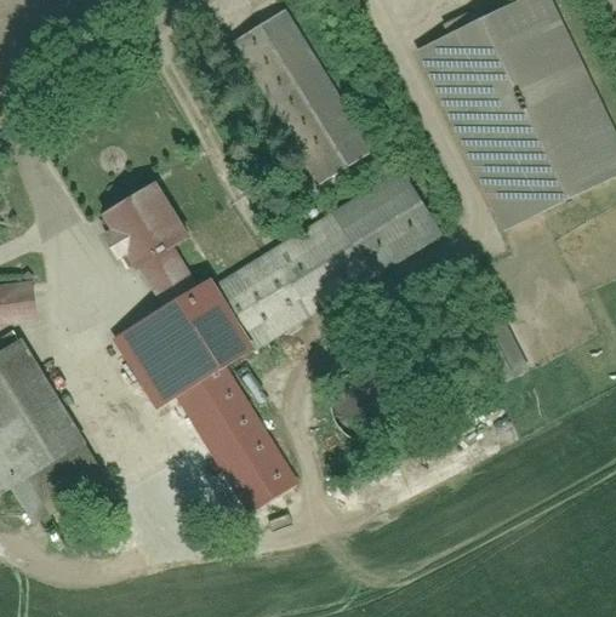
[(615,127),(551,0),(513,0),(410,52),(500,229),(615,171),(615,127)]
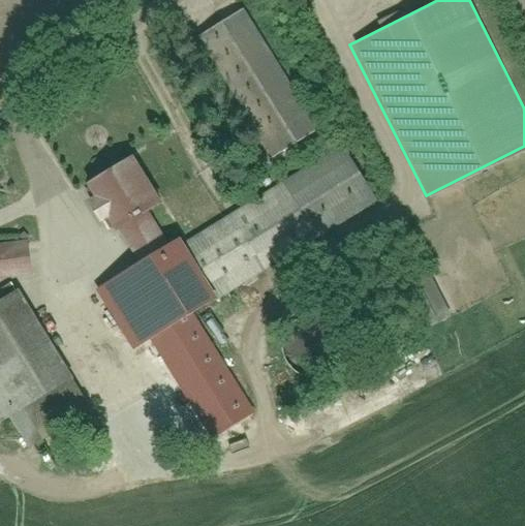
[(269,156),(316,126),(241,5),(193,35),(269,156)]
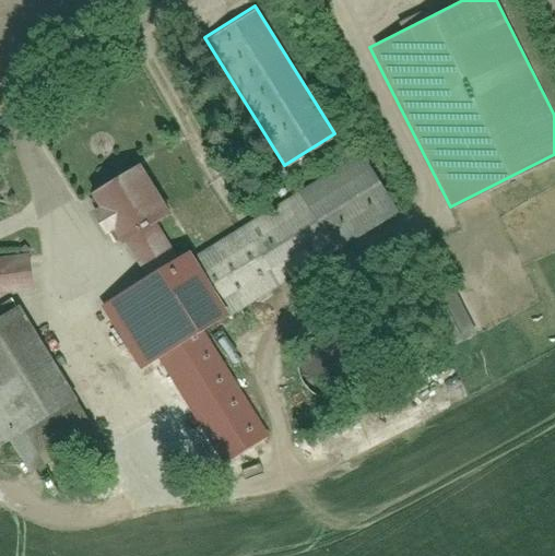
[(208,333),(399,217),(357,151),(176,260),(152,222),(169,211),(140,163),(90,192),(141,276),(99,302),(204,474),(270,435),(208,333)]
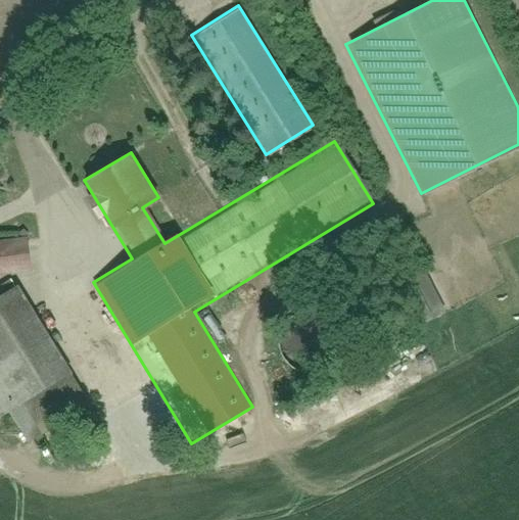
[(0,271),(36,271),(36,236),(0,236),(0,271)]
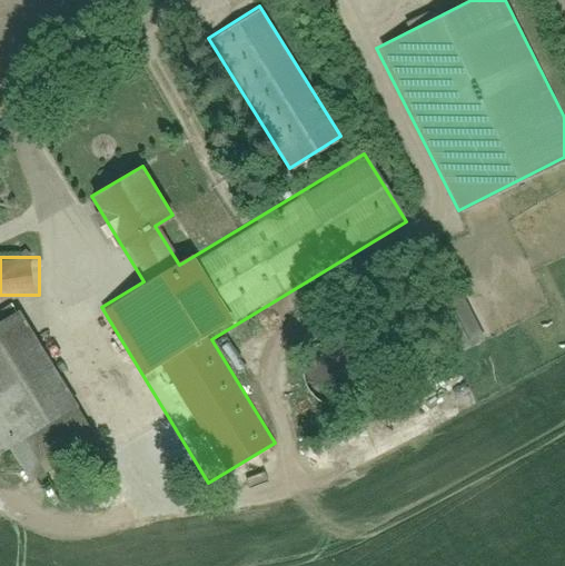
[(0,452),(77,405),(19,308),(0,319),(0,452)]
